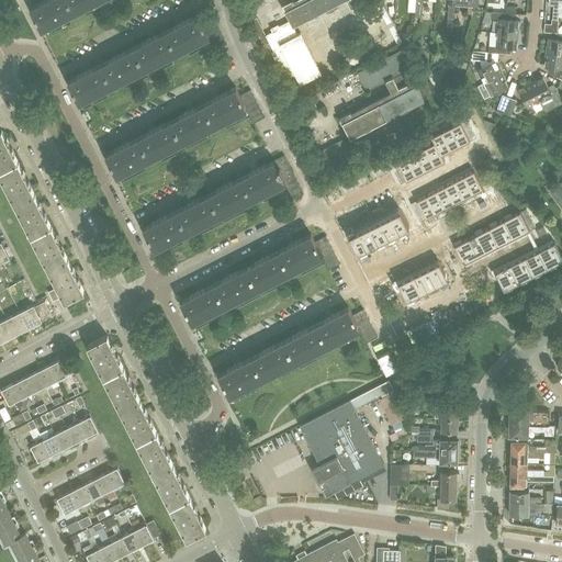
[(76,11),(69,0),(43,0),(31,7),(42,29),(76,11)]
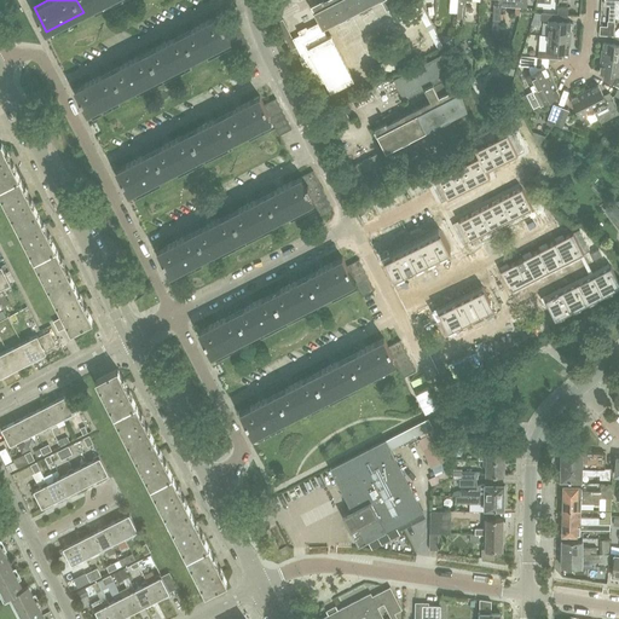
[(76,0),(84,12),(106,0),(76,0)]
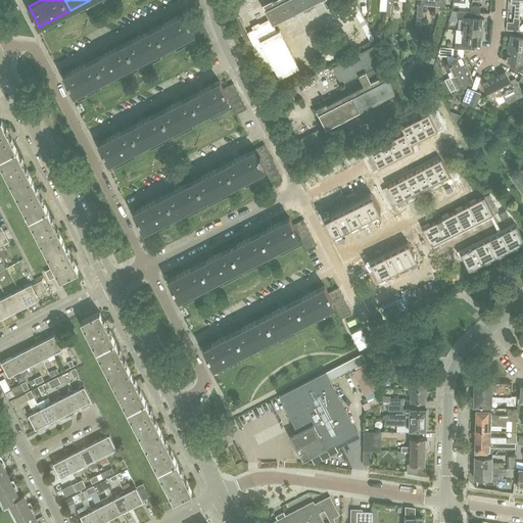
[(265,0),(267,2),(263,3),(264,5),(263,6),(265,10),(266,9),(270,18),(273,24),(317,0),(322,0),(326,8),(337,3),(335,0),(265,0)]
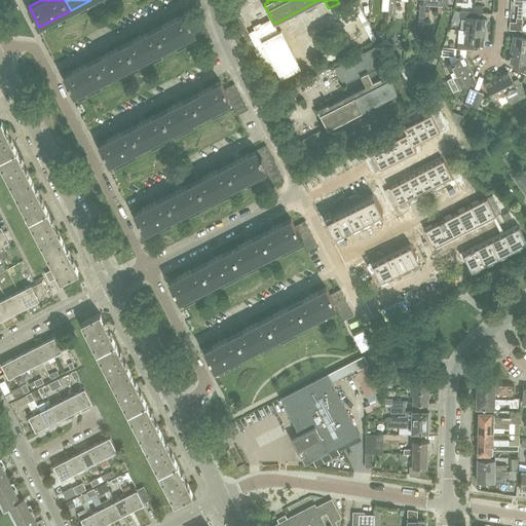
[(523,17),(523,9),(524,0),(514,0),(514,4),(518,5),(517,17),(523,17)]
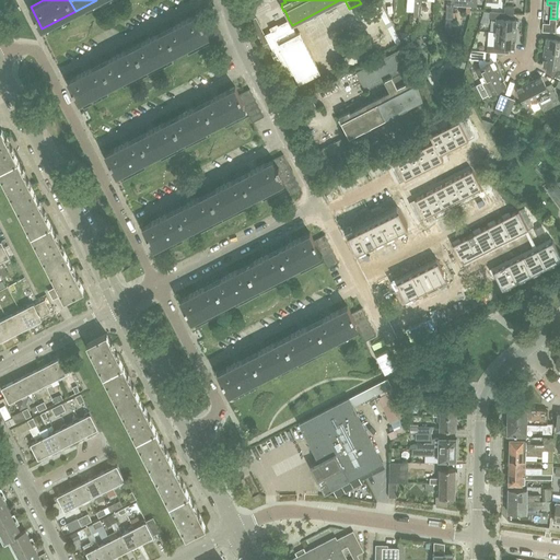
[(456,12),(453,12),(454,1),(446,1),(445,18),(456,19),(456,12)]
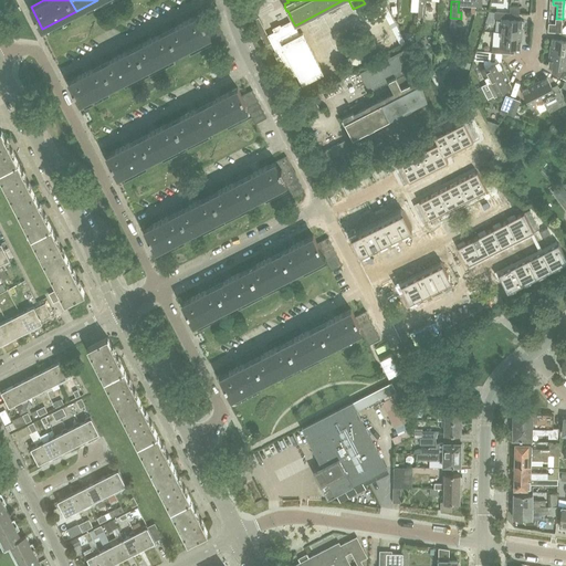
[(522,20),(519,19),(509,19),(509,12),(495,11),(494,18),(502,19),(502,32),(522,33),(522,20)]
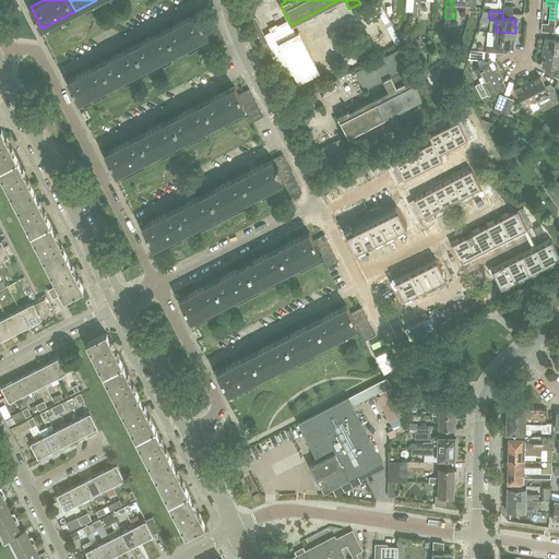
[(165,31),(176,51),(207,35),(206,33),(203,27),(201,21),(198,13),(165,31)]
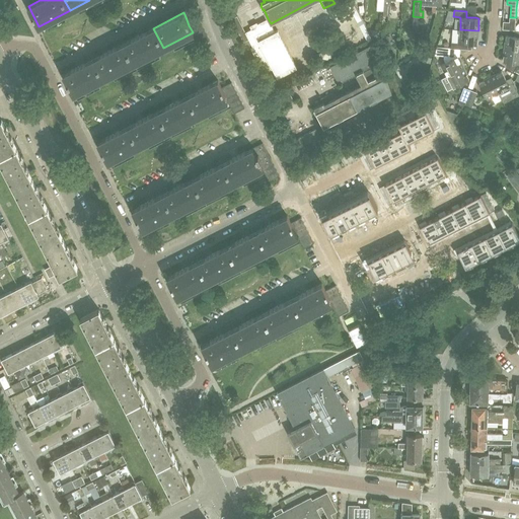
[(189,25),(200,19),(197,14),(187,19),(189,25)]
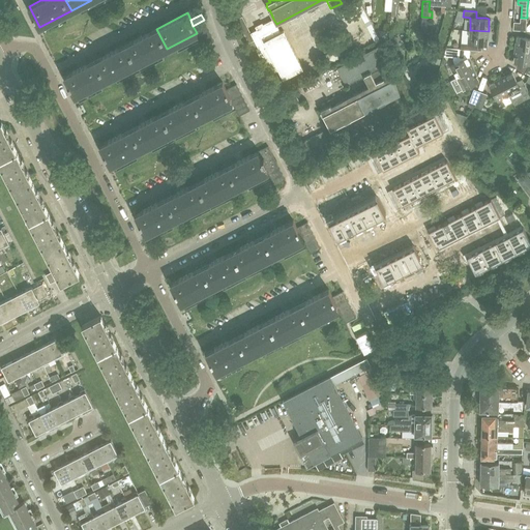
[(248,29),(242,16),(236,19),(243,31),(248,29)]
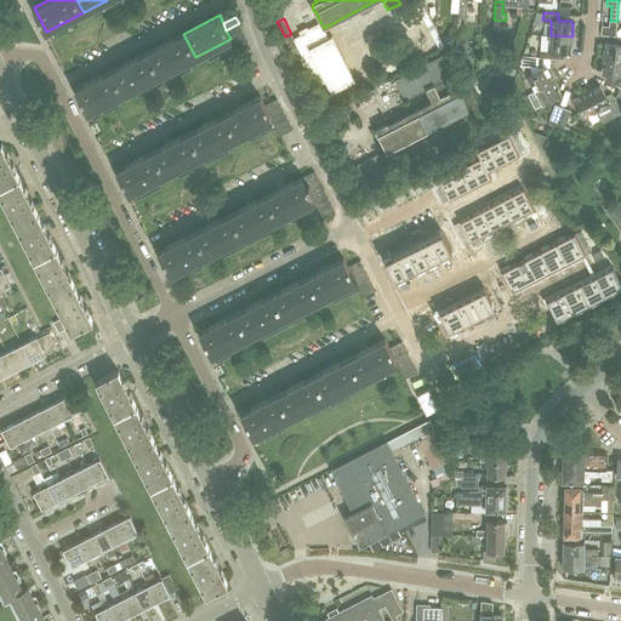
[(320,22),(308,28),(306,29),(306,32),(294,38),(302,55),(300,56),(306,67),(308,66),(319,85),(326,81),(331,92),(354,80),(332,36),(329,39),(324,28),(320,22)]
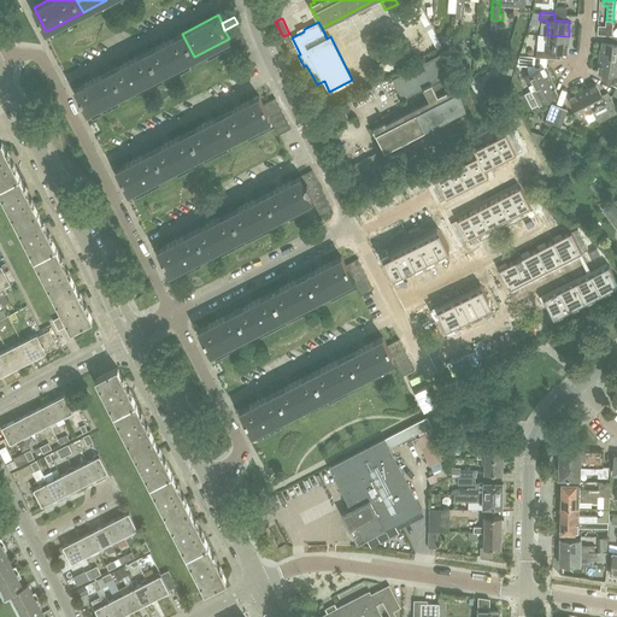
[(238,23),(224,30),(228,36),(240,29),(238,23)]
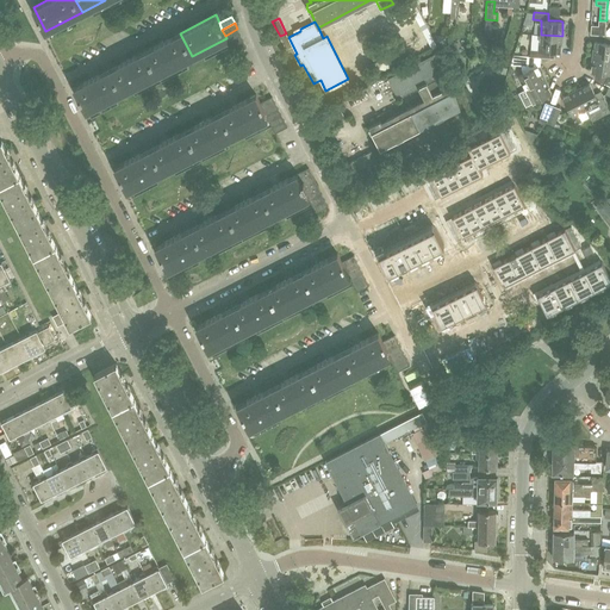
[(228,42),(241,35),(237,29),(225,36),(226,38),(228,42)]
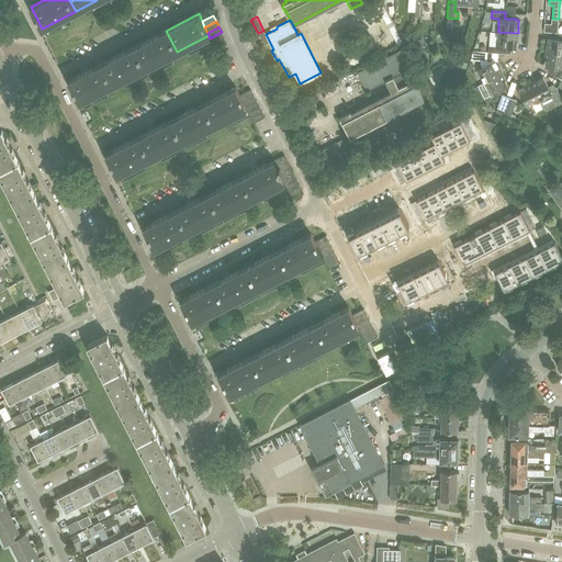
[(177,52),(166,31),(134,46),(144,68),(177,52)]
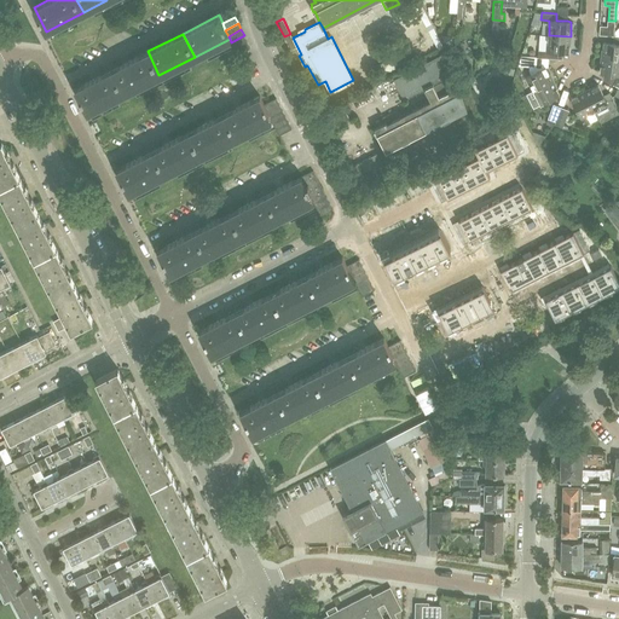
[(235,48),(248,42),(244,35),(231,42),(235,48)]
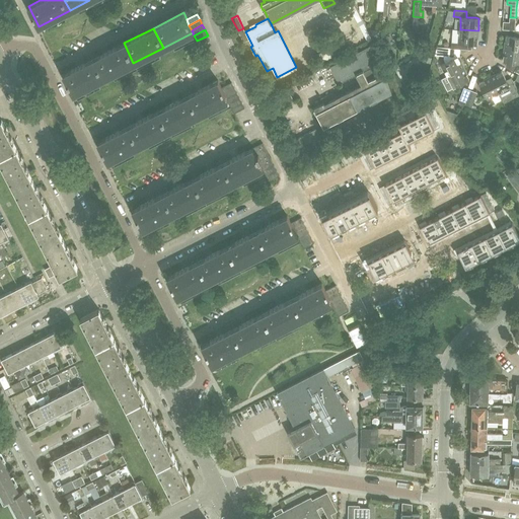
[(451,48),(463,49),(464,43),(477,44),(478,30),(460,29),(459,42),(451,42),(451,48)]
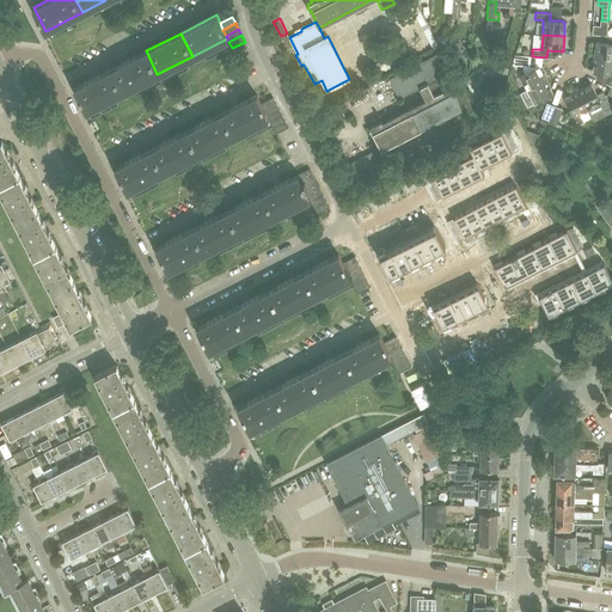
[(611,57),(611,42),(598,41),(595,56),(611,57)]
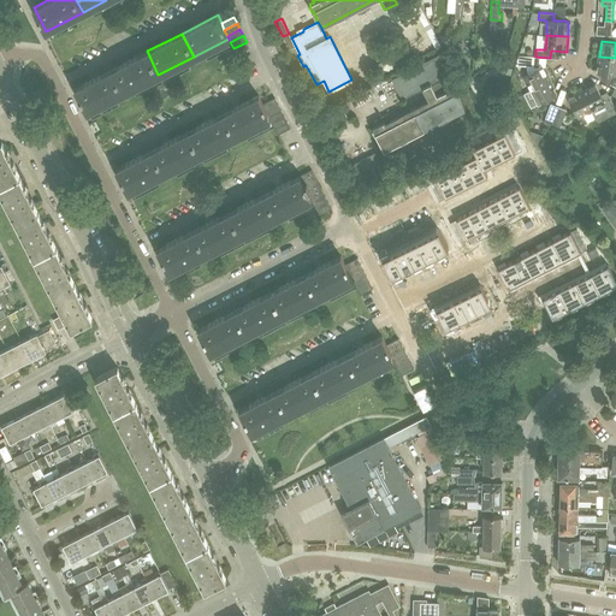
[(247,42),(234,48),(236,54),(249,47),(247,42)]
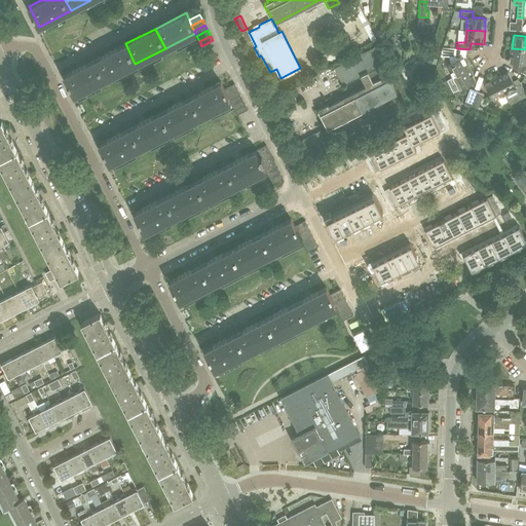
[(135,64),(125,43),(96,59),(106,79),(135,64)]
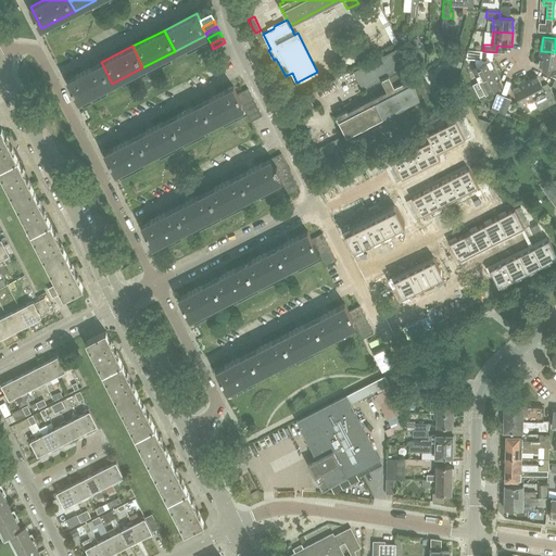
[(387,90),(358,104),(355,106),(351,102),(344,106),(345,109),(337,114),(348,135),(420,98),(409,78),(408,78),(404,71),(391,77),(390,75),(409,65),(400,48),(355,71),(364,88),(381,79),(387,90)]
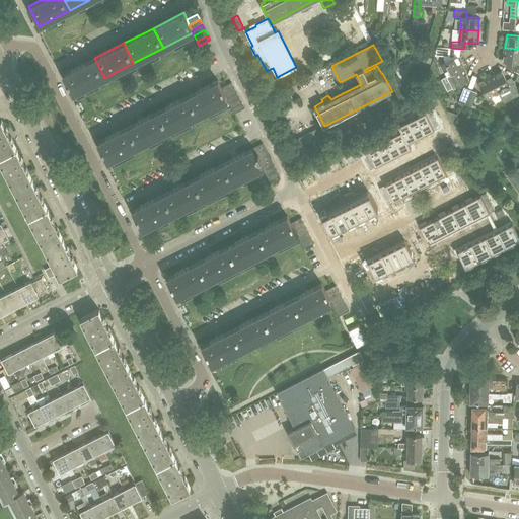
[(449,56),(449,47),(437,46),(435,55),(449,56)]
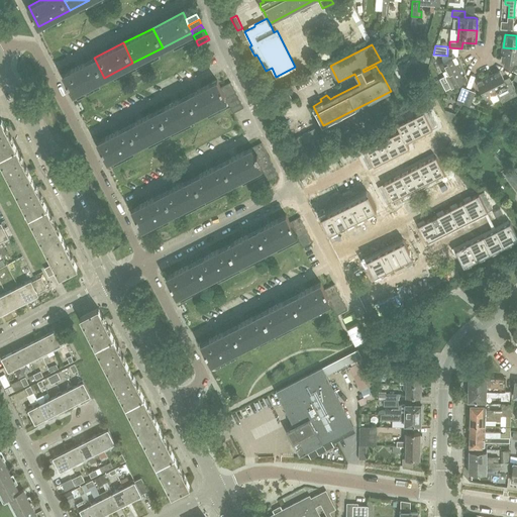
[(516,62),(516,48),(503,47),(501,60),(516,62)]
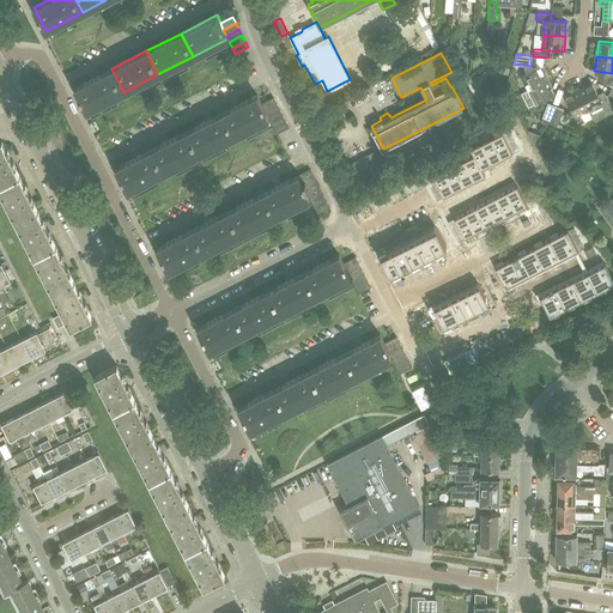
[(463,60),(453,64),(456,73),(467,70),(463,60)]
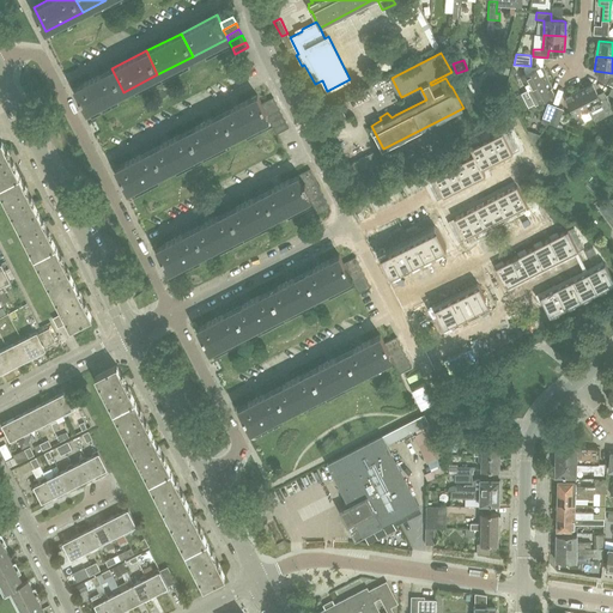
[(521,76),(528,89),(547,79),(540,66),(521,76)]
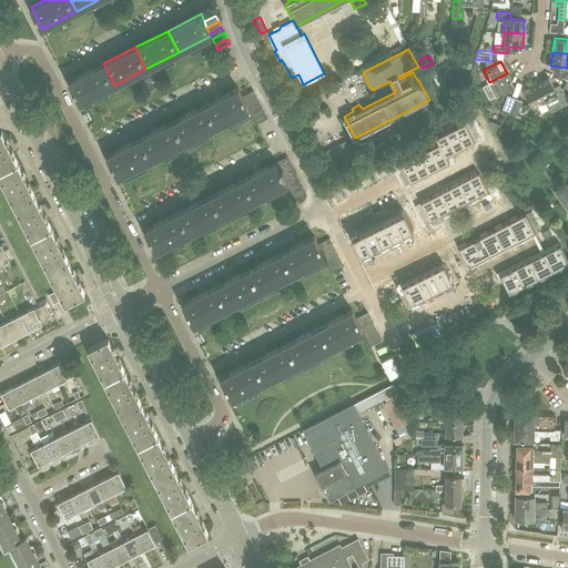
[(103,63),(74,78),(69,81),(80,103),(114,85),(103,63)]
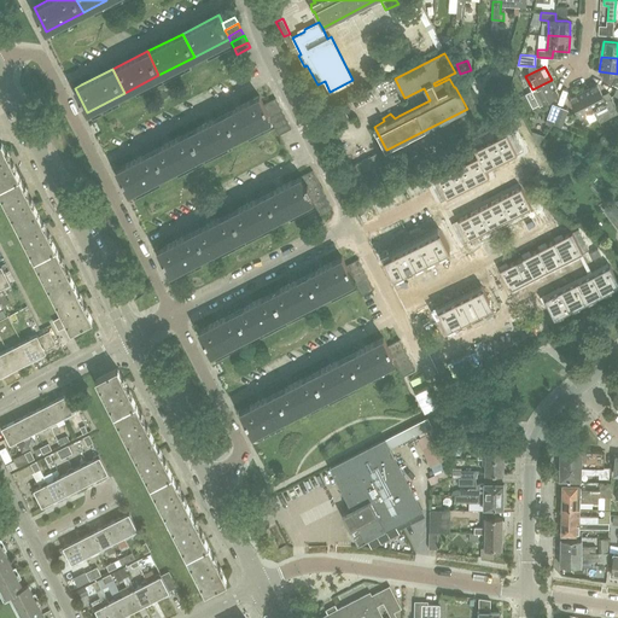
[(501,77),(493,81),(497,91),(506,87),(501,77)]
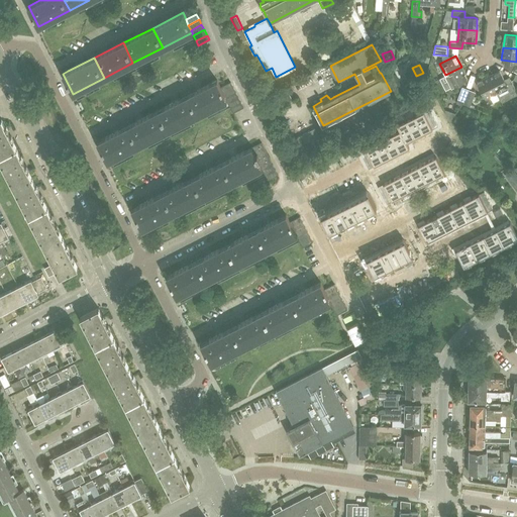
[(461,67),(445,75),(451,87),(468,78),(461,67)]
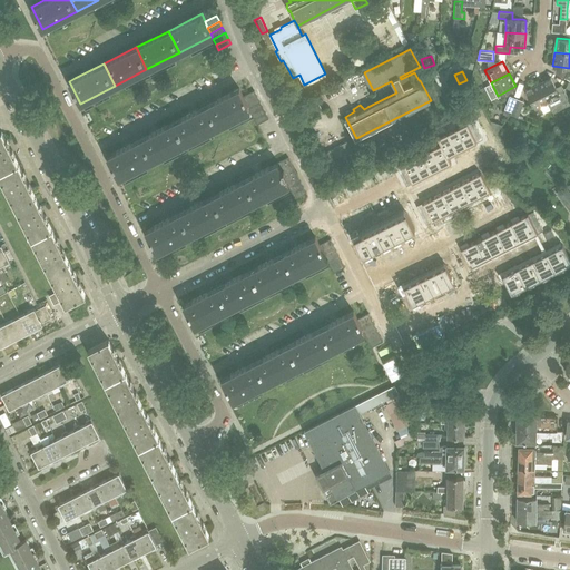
[(538,84),(548,101),(552,112),(569,104),(569,100),(563,87),(562,85),(556,88),(551,77),(538,84)]
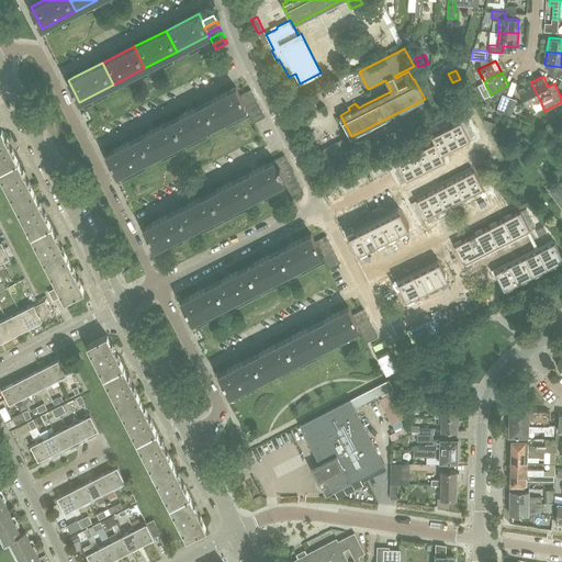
[(532,104),(540,100),(530,82),(518,89),(531,113),(536,111),(532,104)]
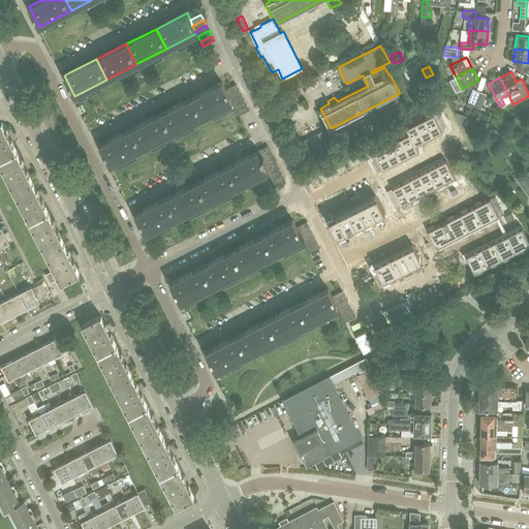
[(222,82),(190,97),(200,118),(231,102),(231,99),(225,89),(222,82)]
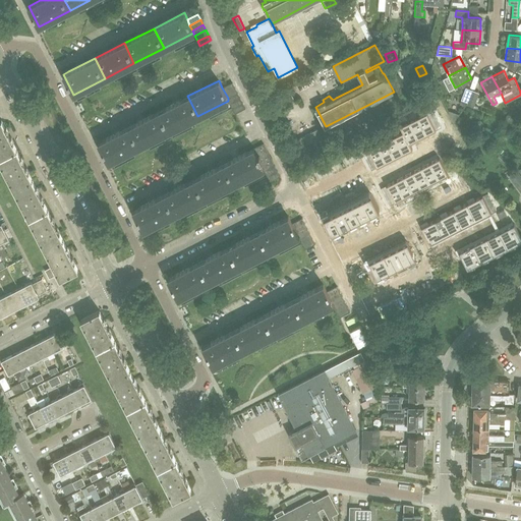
[(235,88),(232,82),(222,88),(225,93),(235,88)]
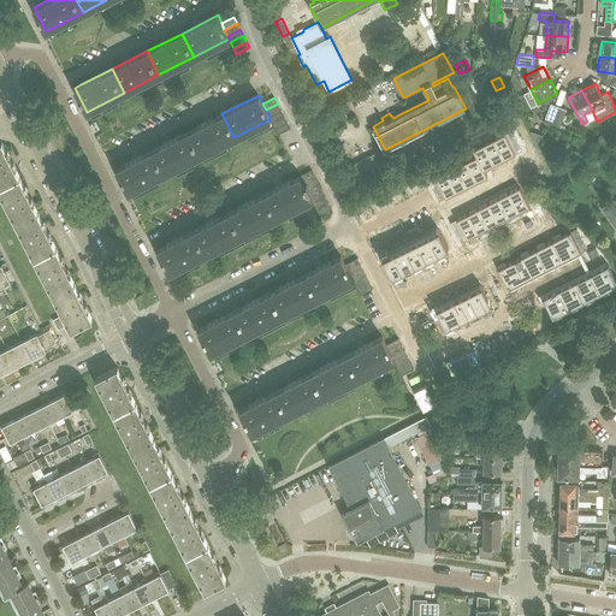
[(282,110),(278,104),(266,110),(270,116),(282,110)]
